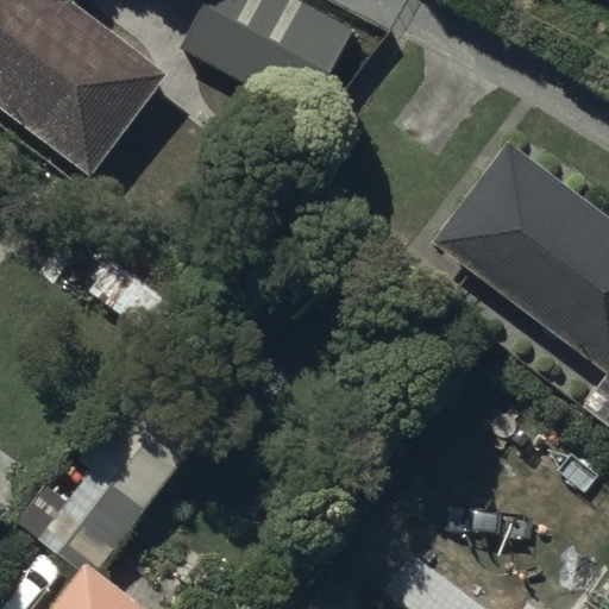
[(0,0),(0,111),(89,179),(168,75),(69,0),(0,0)]
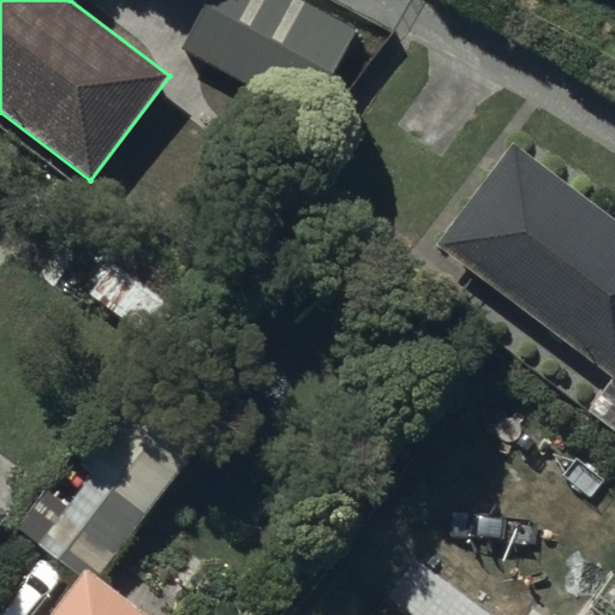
[(302,0),(207,0),(179,52),(306,118),(354,29),(302,0)]
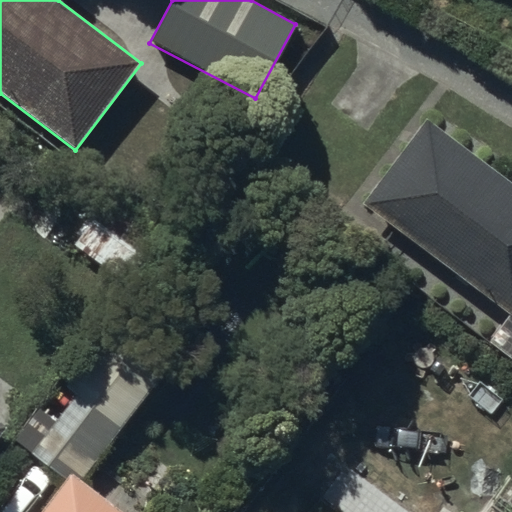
[(511,184),(427,122),(363,205),(511,319),(511,184)]
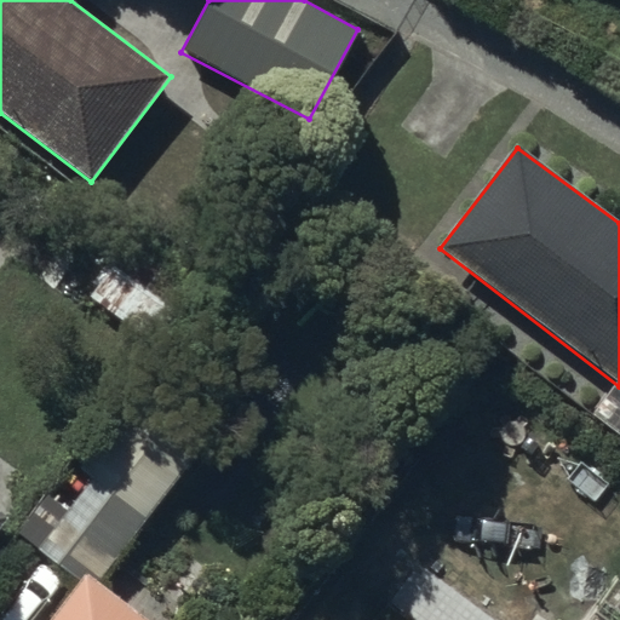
[(135,236),(89,297),(151,345),(199,285),(135,236)]
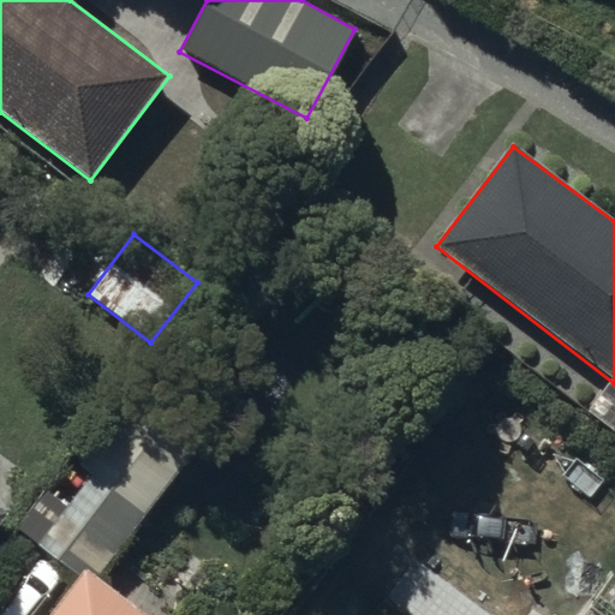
[(193,419),(132,376),(36,513),(99,556),(193,419)]
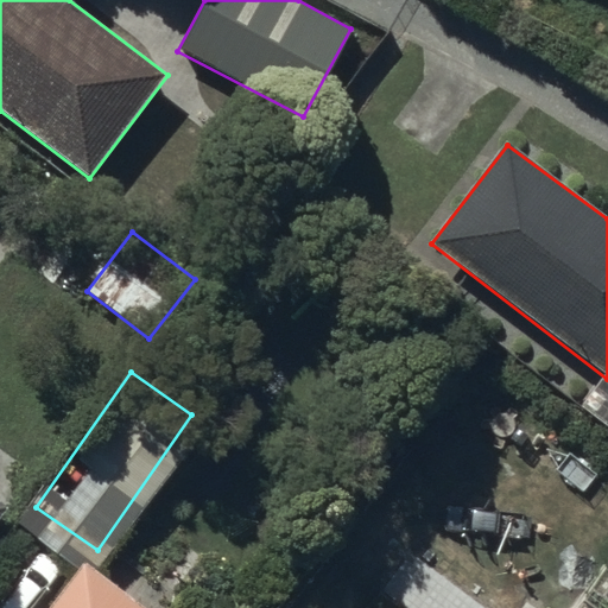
[(0,520),(10,508),(0,500),(0,520)]
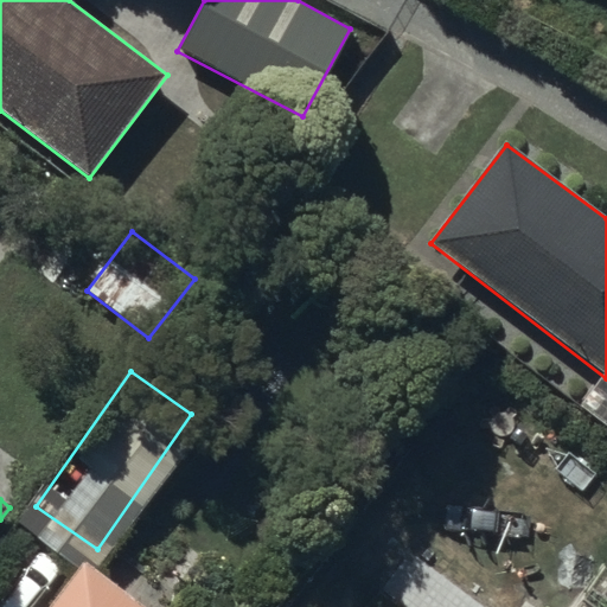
[(164,606),(80,543),(31,606),(164,606)]
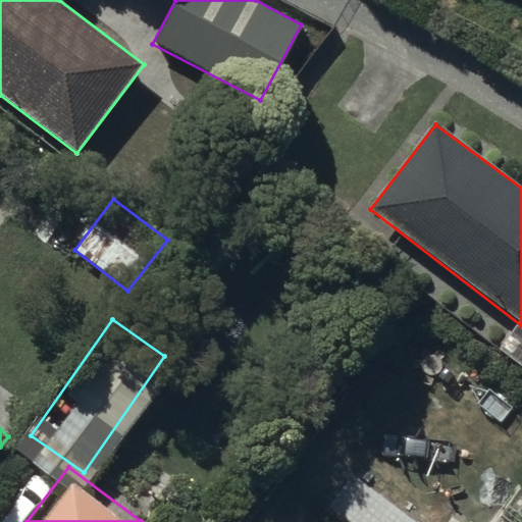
All buildings are outlined.
